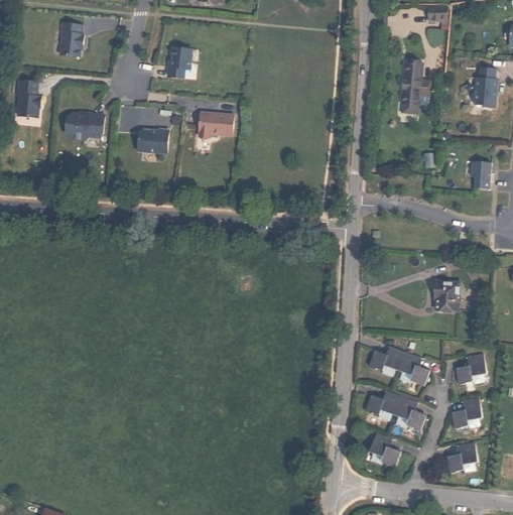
[(445,4),(426,5),(427,15),(438,14),(439,20),(439,23),(445,23),(445,4)]
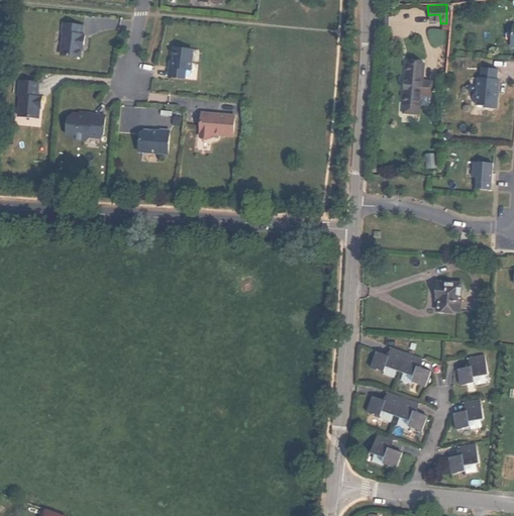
[(60,30),(57,53),(77,55),(78,47),(78,42),(80,42),(81,32),(79,32),(80,23),(60,21),(58,30),(60,30)]
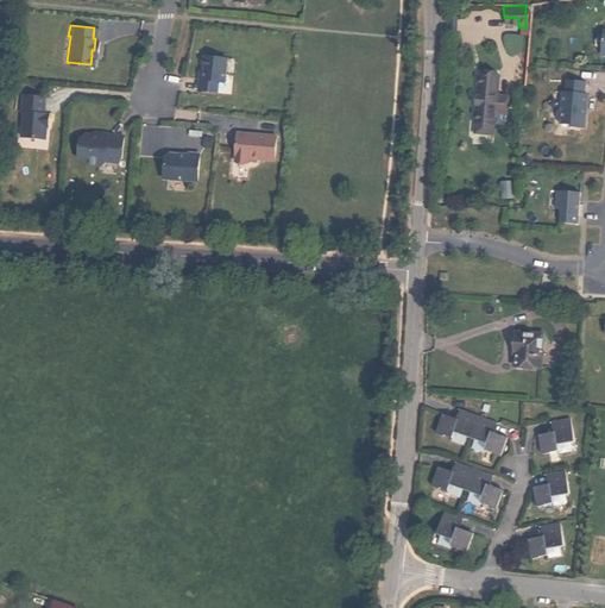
[(194,88),(213,91),(215,80),(221,80),(224,56),(201,54),(199,69),(197,77),(195,77),(194,88)]
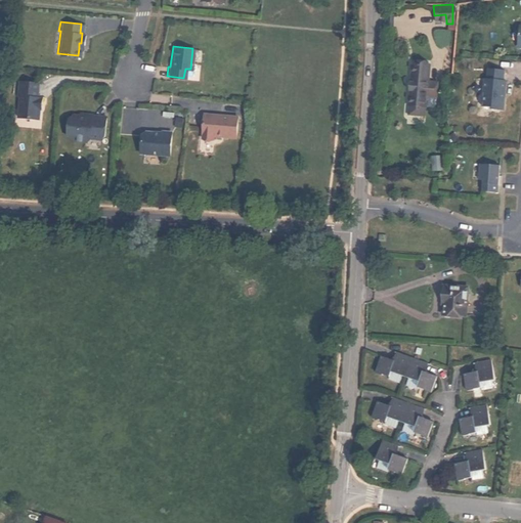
[(407,63),(404,105),(403,115),(421,117),(422,106),(425,64),(407,63)]
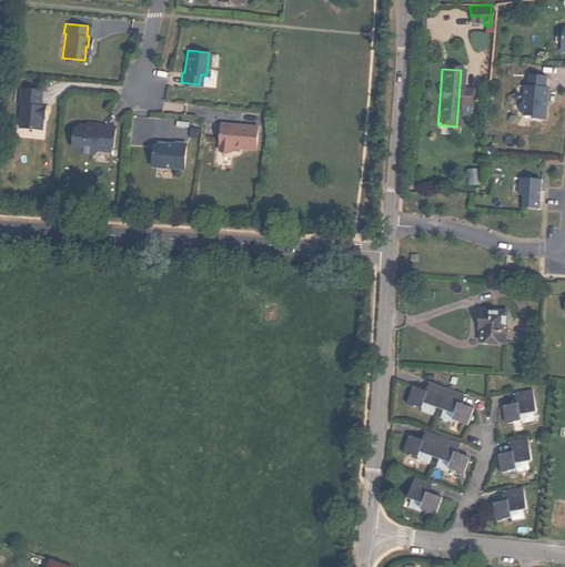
[(530,119),(542,119),(544,87),(541,87),(542,76),(525,73),(524,84),(522,84),(521,100),(516,102),(516,111),(520,114),(520,115),(530,115),(530,119)]
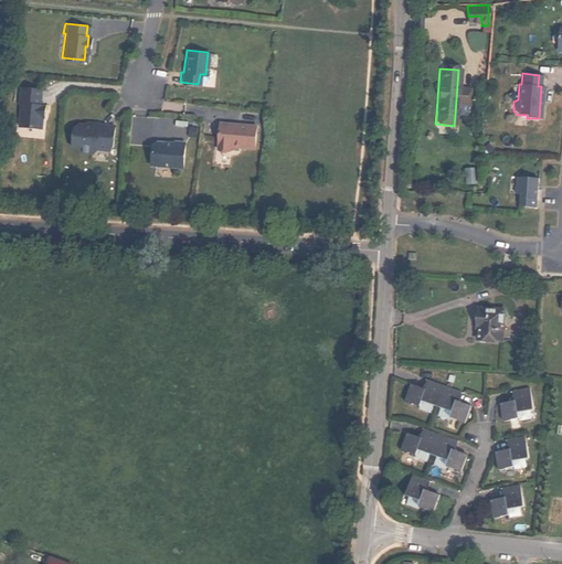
[(16,125),(38,127),(39,116),(41,116),(42,104),(36,104),(38,87),(17,86),(16,102),(18,102),(16,125)]
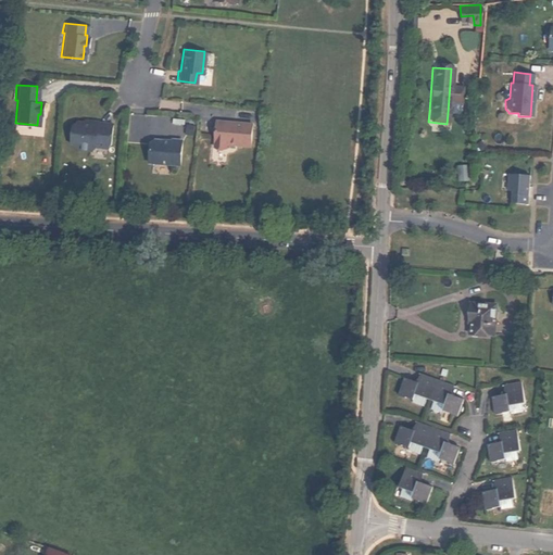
[(213,118),(211,144),(224,146),(224,142),(248,143),(249,122),(213,118)]
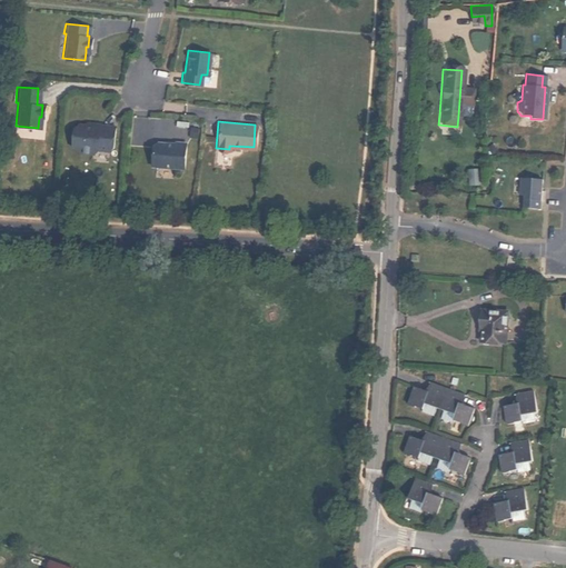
[(72,146),(76,150),(90,152),(95,149),(106,149),(110,146),(112,125),(98,123),(98,126),(83,123),(76,122),(71,127),(69,146),(72,146)]
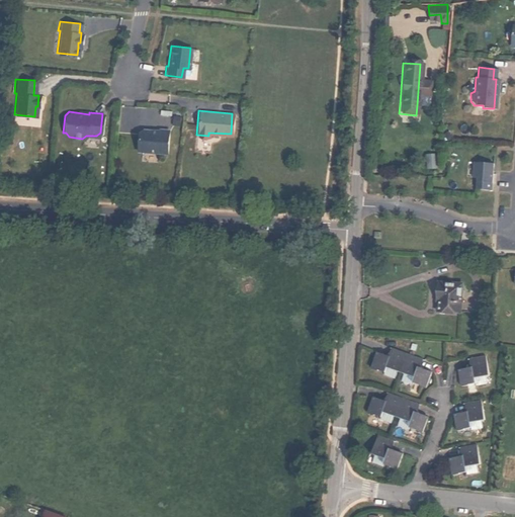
[(137,132),(136,150),(165,152),(167,128),(157,128),(157,130),(141,128),(137,132)]
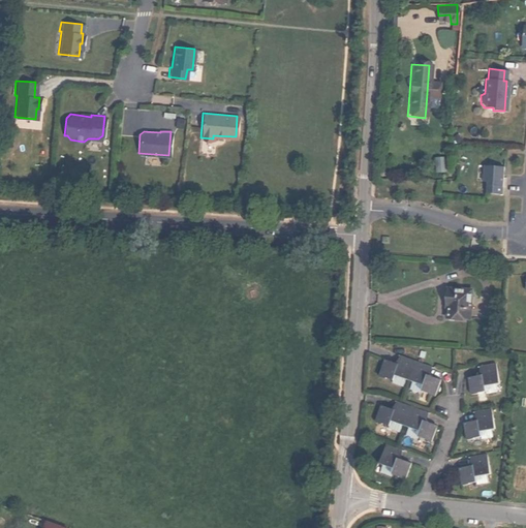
[(482,192),(497,194),(499,178),(499,177),(500,166),(481,164),(478,180),(483,181),(482,192)]
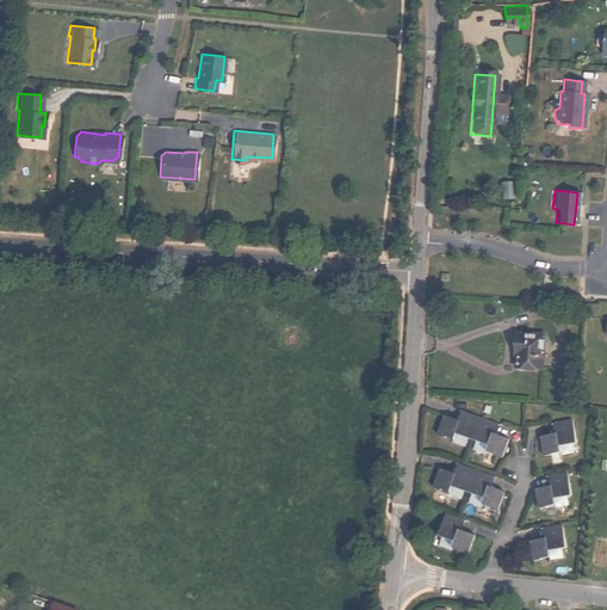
[(542,334),(514,333),(512,353),(514,353),(513,365),(539,368),(542,334)]
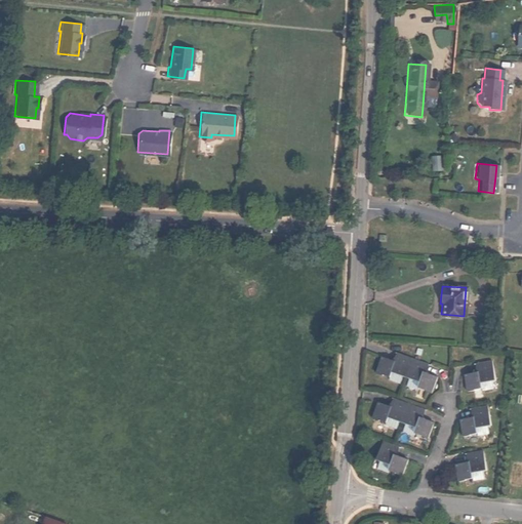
[(401,374),(408,376),(419,380),(417,386),(424,388),(424,389),(431,392),(437,374),(424,370),(427,362),(397,352),(394,360),(380,355),(374,372),(382,374),(382,373),(389,375),(391,370),(401,374)]
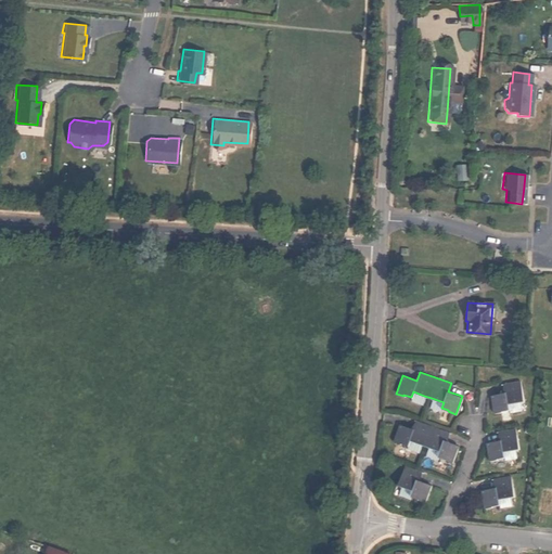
[(501,411),(508,410),(508,403),(518,401),(522,401),(518,381),(503,383),(504,393),(490,395),(493,413),(501,412),(501,411)]
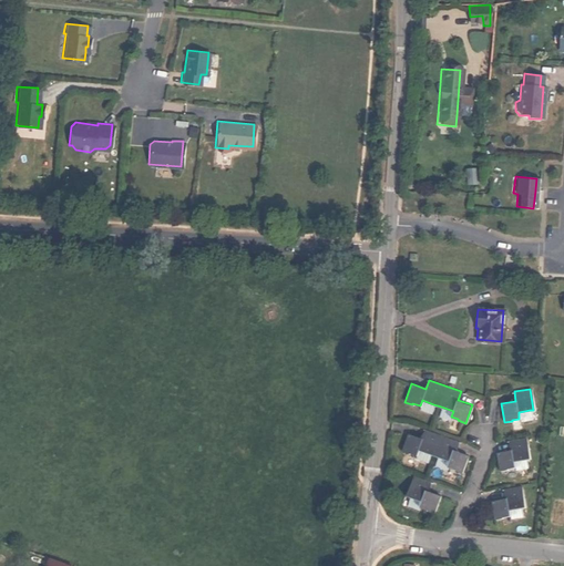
[(431,413),(433,404),(422,400),(420,405),(419,409),(431,413)]
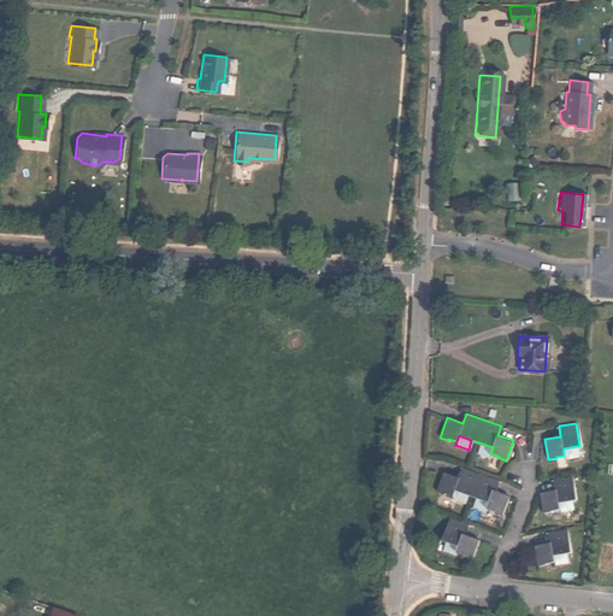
[(493,447),(479,443),(476,452),(489,457),(490,453),(493,447)]
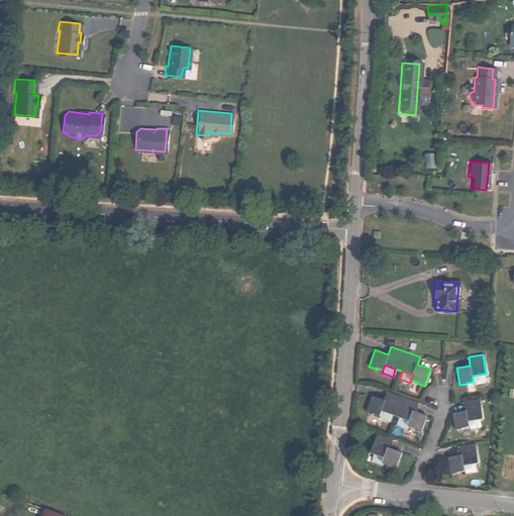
[(473,376),(473,382),(474,385),(485,383),(483,374),(473,376)]
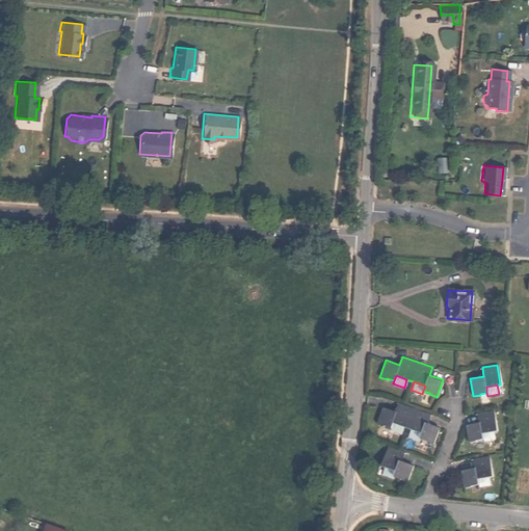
[(403,426),(410,428),(422,432),(420,437),(426,440),(426,441),(432,443),(439,425),(425,421),(428,414),(398,403),(396,410),(382,406),(376,423),(384,426),(384,425),(390,427),(392,422),(403,426)]
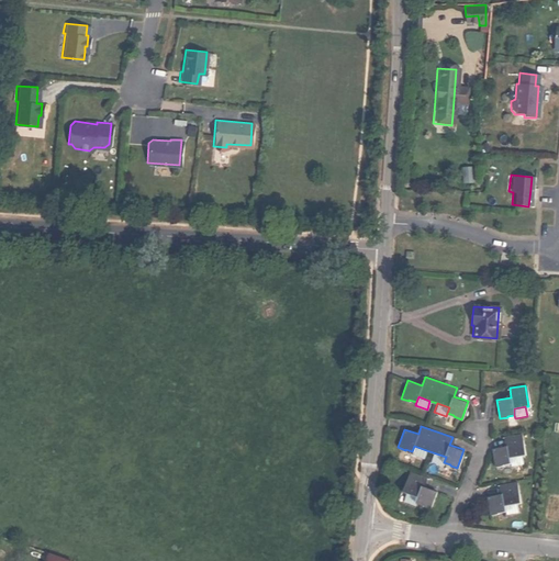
[(504,464),(511,463),(510,457),(523,455),(526,455),(523,434),(506,436),(507,445),(492,448),(495,467),(504,466),(504,464)]
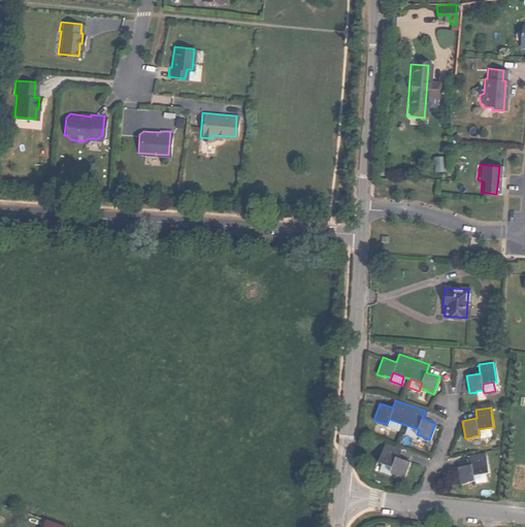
[(398,430),(400,423),(389,419),(387,424),(386,427),(398,430)]
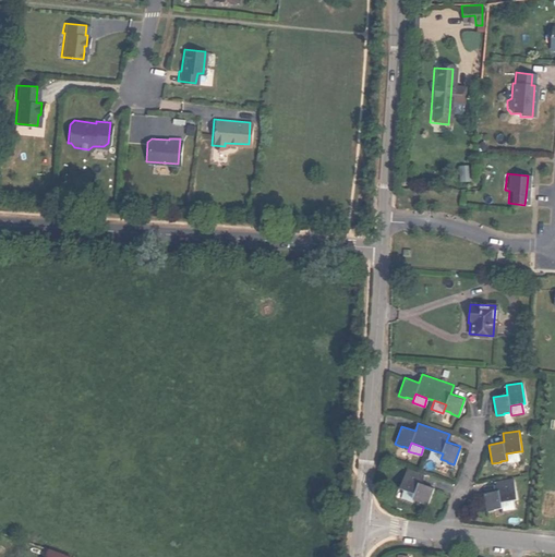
[(443,453),(430,449),(427,457),(439,461),(441,459),(443,453)]
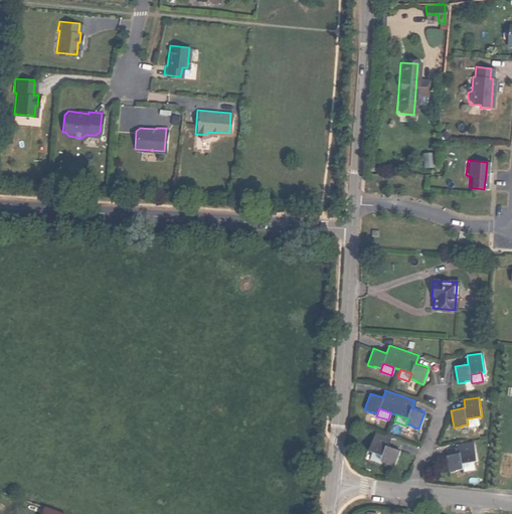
[(467,418),(468,424),(468,426),(480,425),(479,416),(467,418)]
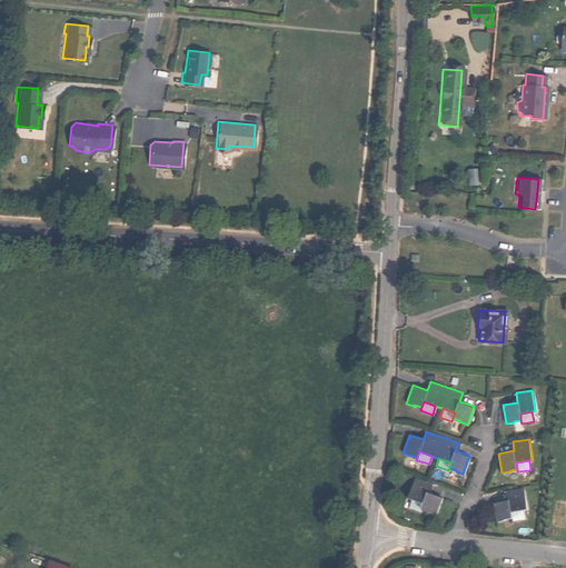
[(423,504),(420,508),(427,511),(426,512),(434,515),(440,497),(426,492),(429,484),(414,478),(407,497),(410,499),(423,504)]
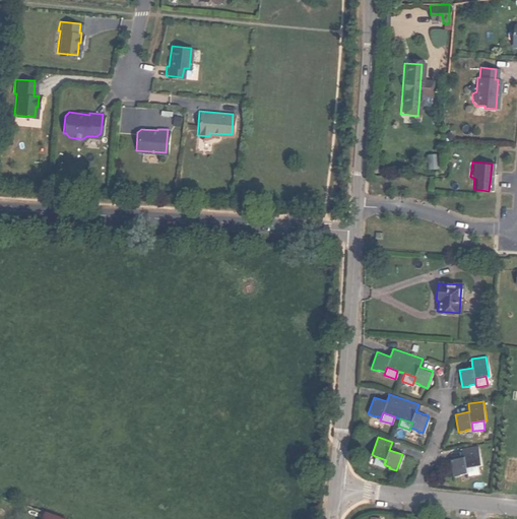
[(459,474),(466,473),(465,467),(477,465),(481,464),(477,446),(462,449),(463,457),(450,460),(453,476),(460,475),(459,474)]
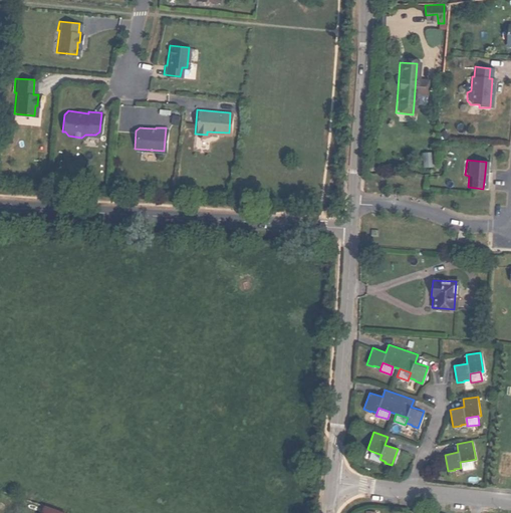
[(378,462),(379,459),(381,455),(370,451),(367,458),(378,462)]
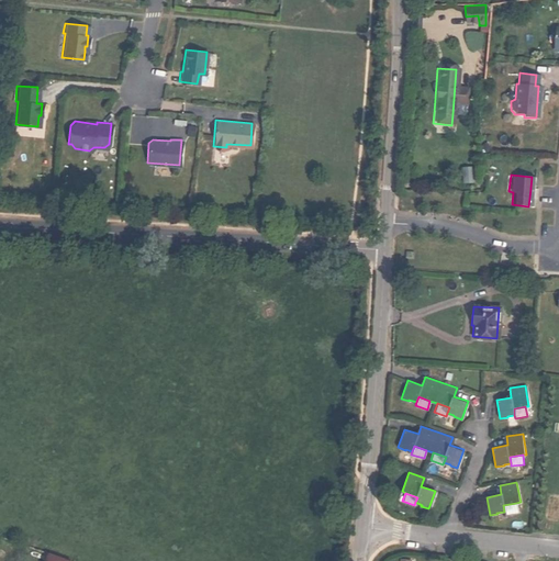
[(503,505),(504,512),(505,514),(517,512),(516,503),(503,505)]
